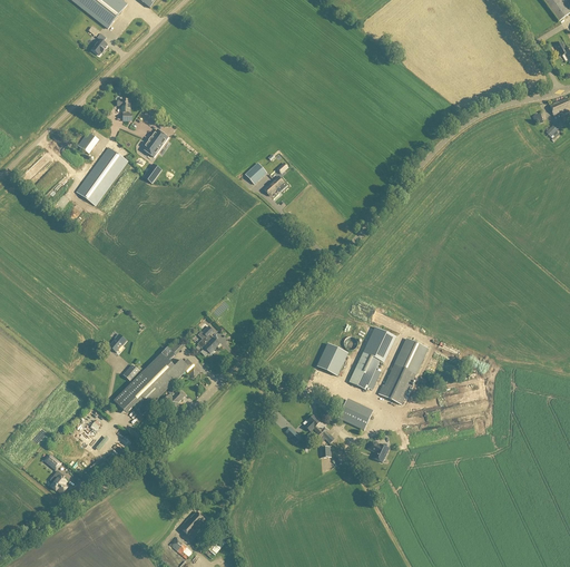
[(74,0),(108,27),(127,3),(123,0),(74,0)]
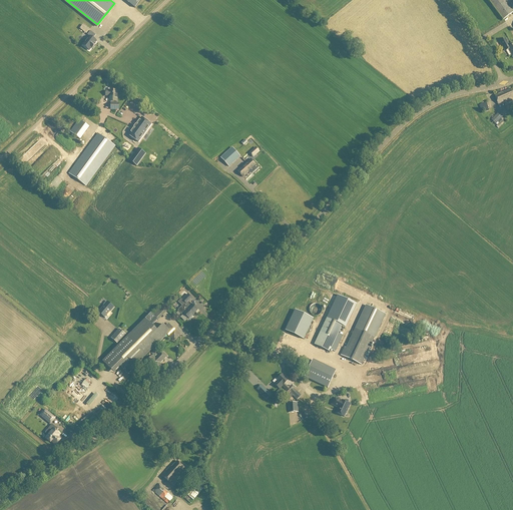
[(490,0),(503,17),(512,10),(505,0),(490,0)]
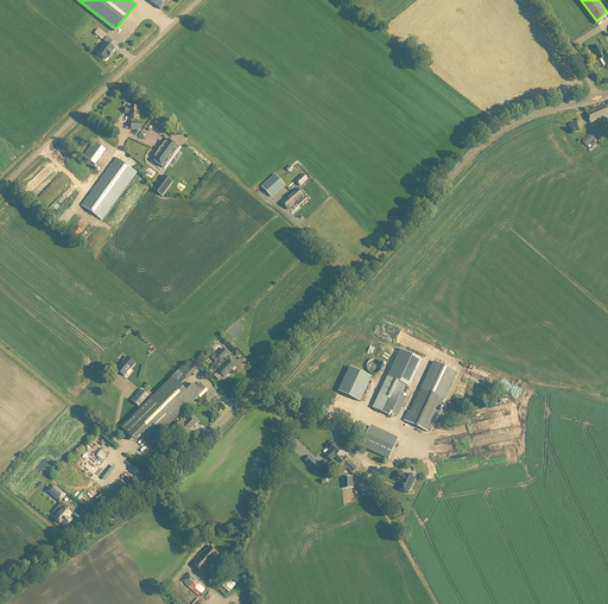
[(112,49),(114,46),(109,43),(113,39),(107,35),(103,38),(106,40),(97,51),(106,57),(108,53),(109,55),(113,50),(112,49)]
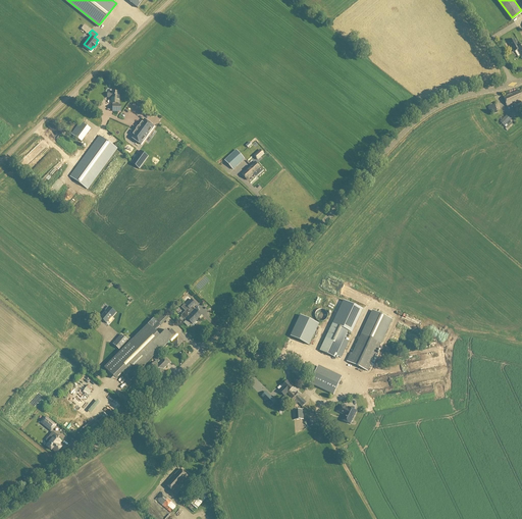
[(517,48),(521,56),(521,43),(519,45),(514,37),(509,40),(514,49),(517,48)]
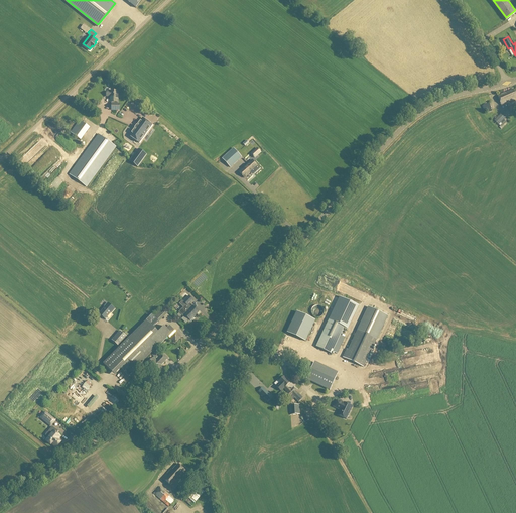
[(507,100),(515,96),(515,94),(513,87),(497,94),(502,104),(508,101),(507,100)]
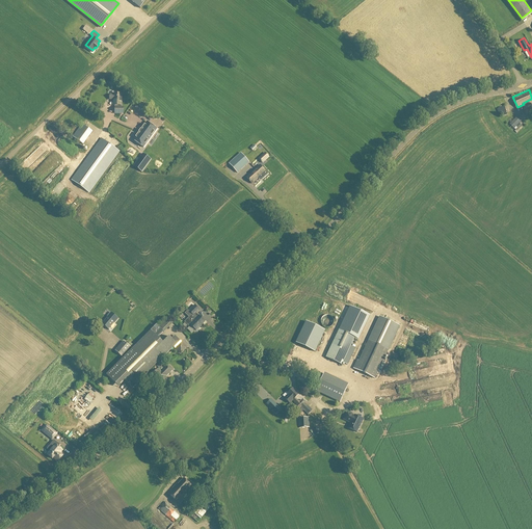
[(109,97),(112,97),(113,97),(113,103),(114,103),(114,111),(123,111),(123,105),(122,105),(122,91),(112,91),(112,93),(109,93),(109,97)]
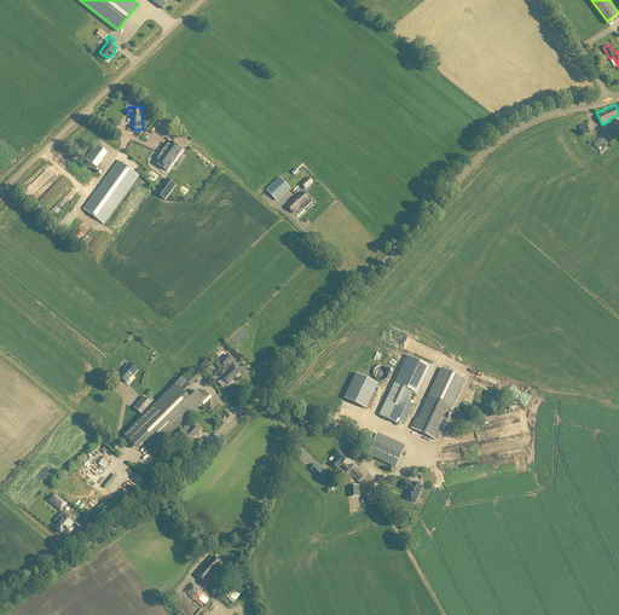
[(599,146),(607,138),(601,133),(593,141),(599,146)]
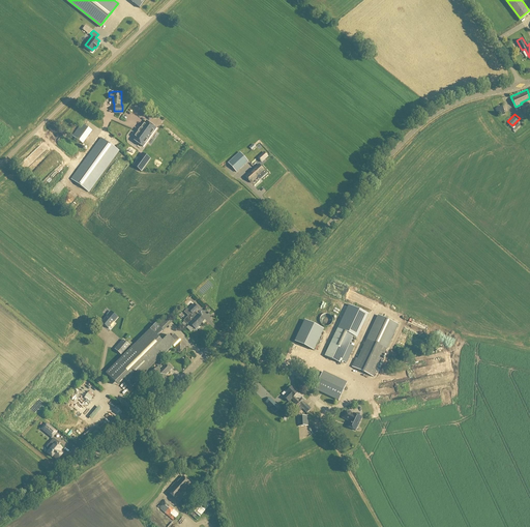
[(133,137),(143,145),(156,126),(146,118),(133,137)]
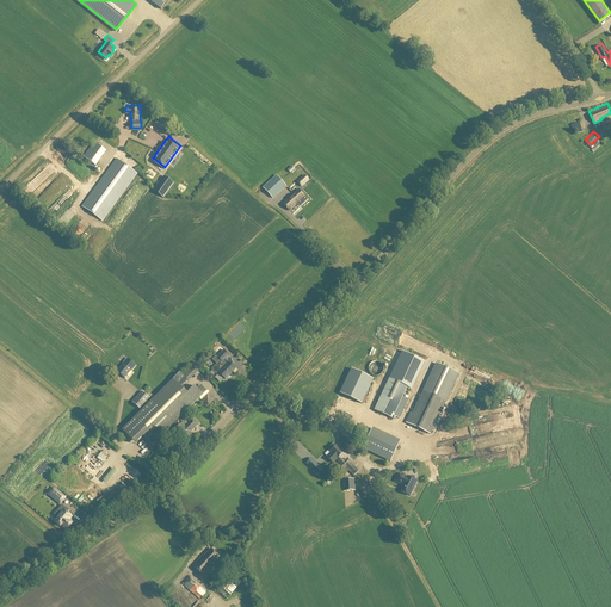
[(96,163),(105,148),(94,140),(84,155),(96,163)]
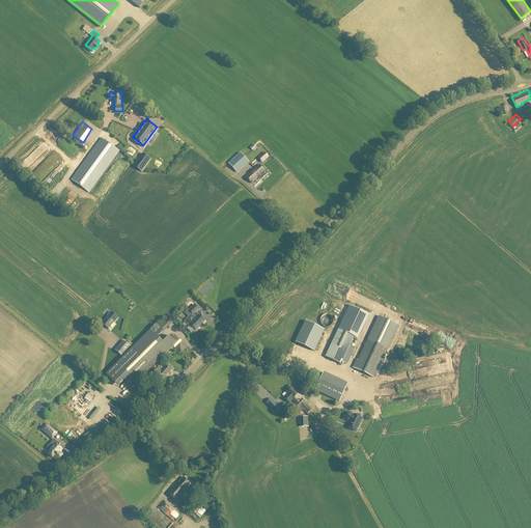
[(89,191),(119,149),(102,136),(72,177),(89,191)]
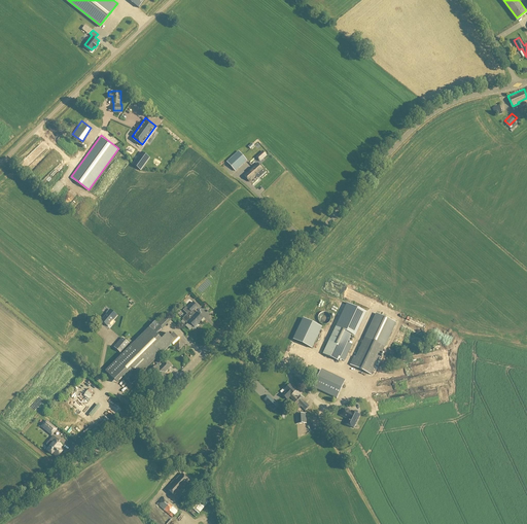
[(239,166),(243,162),(246,159),(238,149),(226,160),(235,169),(239,166)]
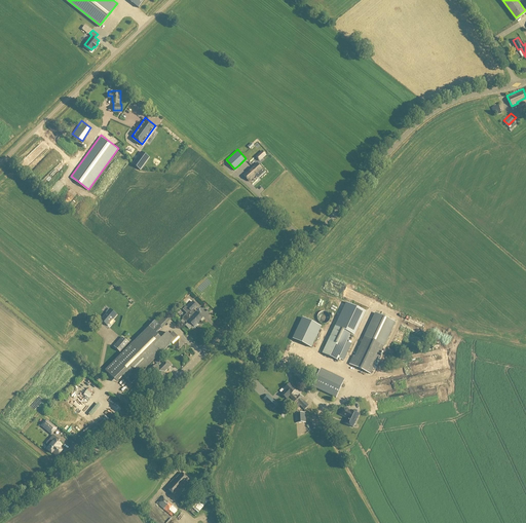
[(262,149),(256,154),(259,158),(265,153),(262,149)]
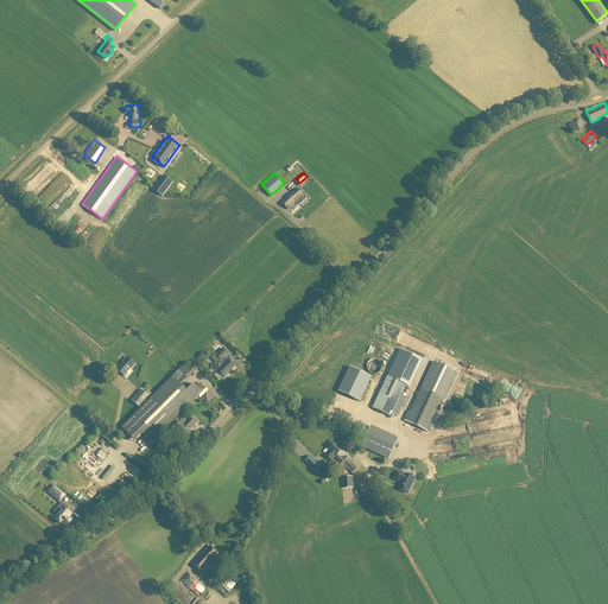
[(170,184),(159,177),(152,188),(163,194),(170,184)]
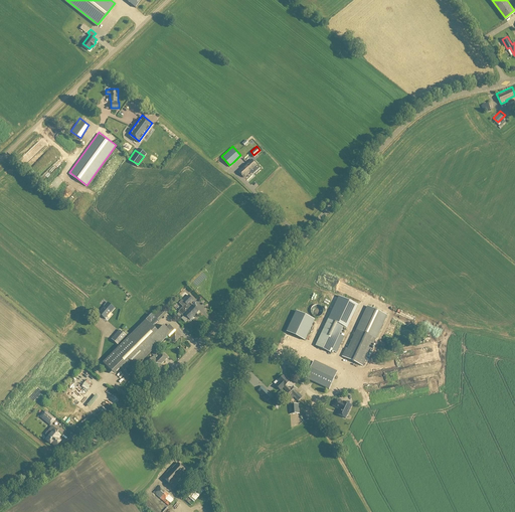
[(252,170),(258,165),(250,157),(237,169),(243,176),(251,169),(252,170)]
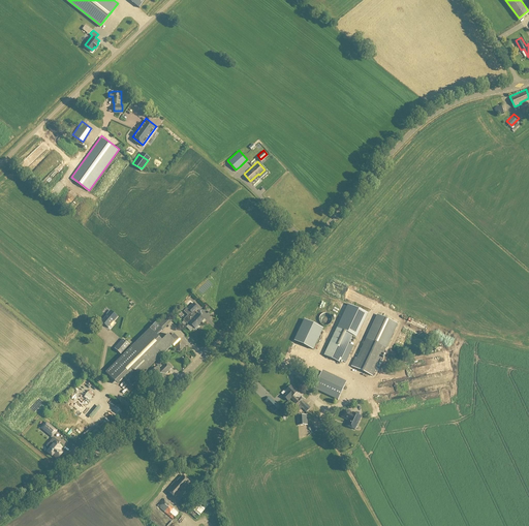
[(194,327),(204,317),(197,312),(194,309),(197,306),(193,302),(188,307),(191,310),(183,318),(188,322),(189,321),(194,327)]
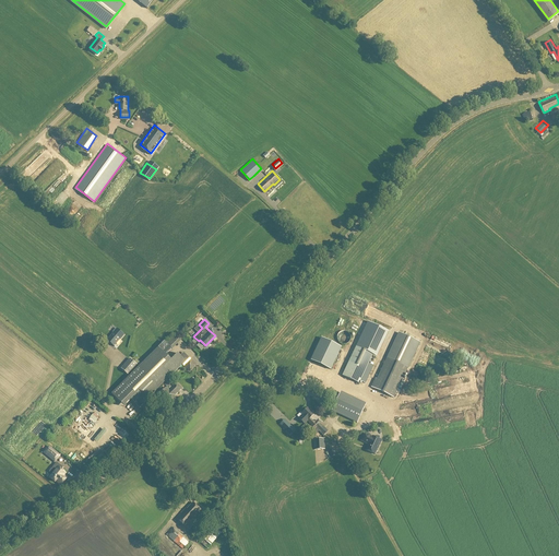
[(113,330),(114,331),(107,339),(114,343),(120,336),(121,338),(128,330),(119,322),(113,330)]
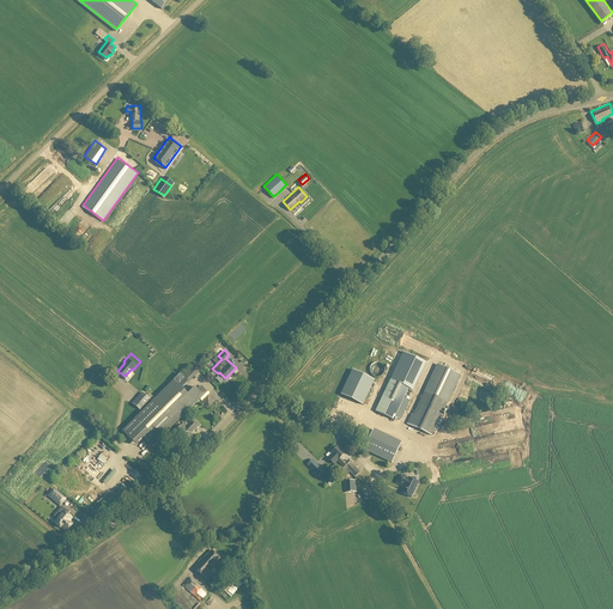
[(384,367),(384,366),(384,365),(383,364),(383,363),(382,361),(381,360),(380,360),(378,360),(377,360),(376,360),(375,360),(374,360),(372,360),(372,361),(371,361),(371,363),(370,363),(370,364),(370,365),(369,366),(369,367),(370,369),(370,370),(370,371),(371,372),(372,373),(374,373),(375,375),(376,375),(377,375),(378,375),(380,375),(380,373),(381,373),(382,373),(382,372),(383,372),(383,371),(383,370),(384,370),(384,369),(384,367)]
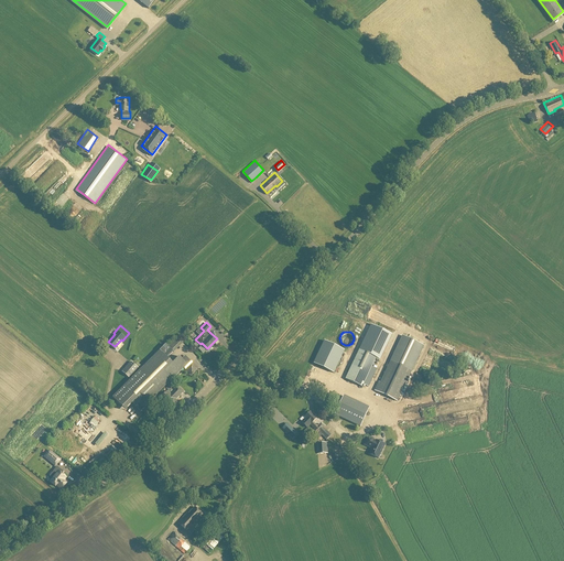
[(375,388),(391,397),(397,399),(411,368),(412,369),(423,344),(402,334),(390,358),(380,380),(378,379),(375,388)]
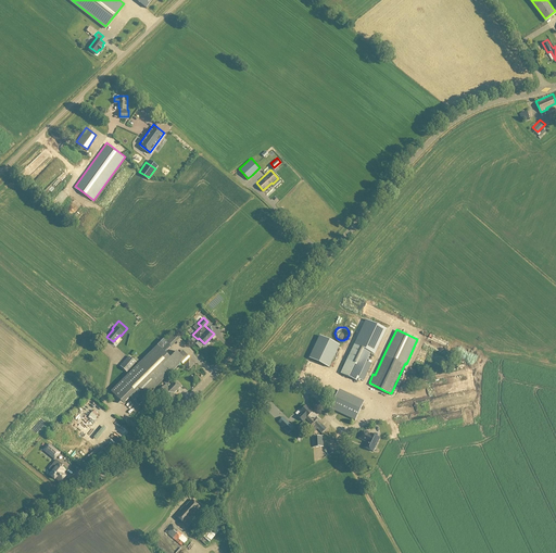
[(328,365),(339,343),(319,334),(308,356),(328,365)]
